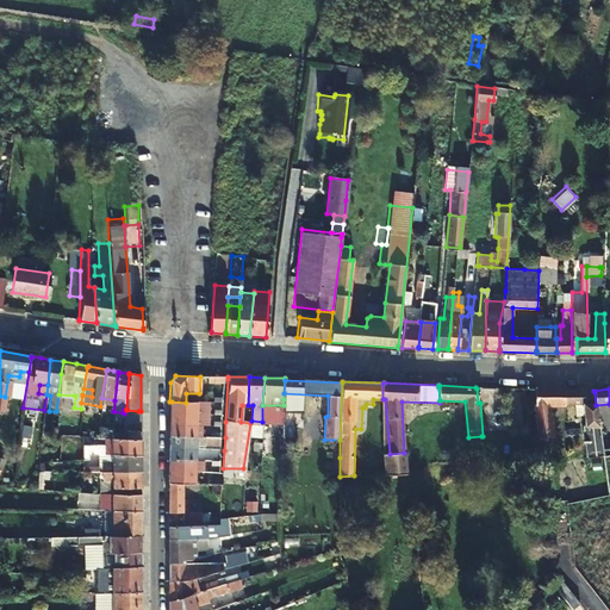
[(534,408),(539,439),(553,437),(549,405),(582,405),(585,427),(583,427),(584,441),(586,455),(541,462),(546,496),(548,506),(549,505),(607,497),(609,497),(607,484),(602,450),(597,417),(596,405),(595,392),(593,391),(580,391),(535,390),(535,391),(535,406),(534,408)]
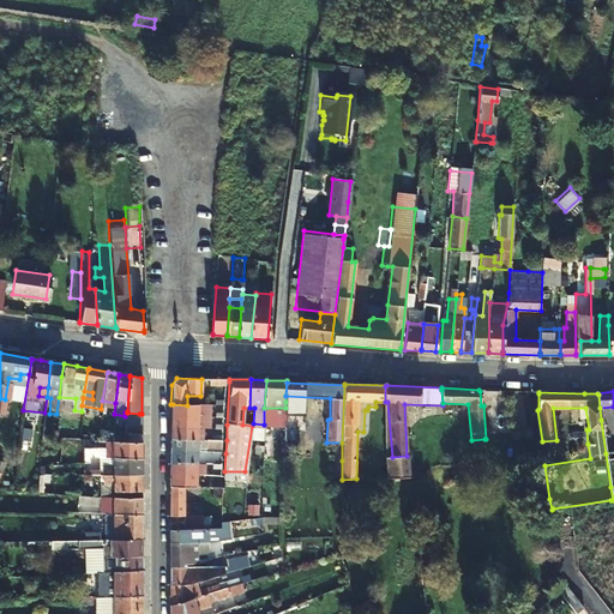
[(173,404),(170,404),(170,416),(173,416),(198,417),(198,405),(187,405),(173,404)]
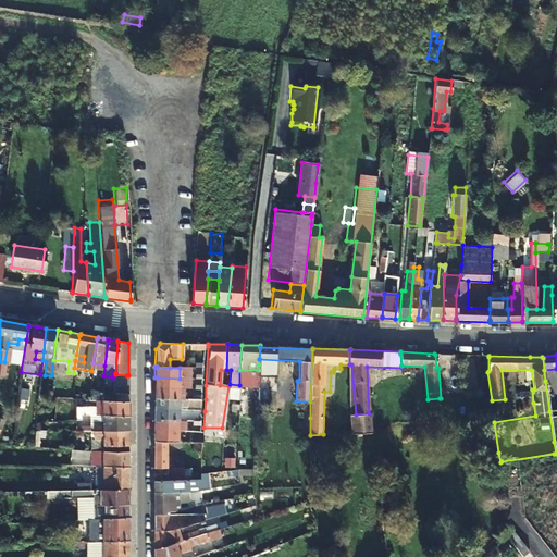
[(126,375),(115,374),(113,374),(113,378),(113,385),(126,386),(128,386),(128,375),(126,375)]
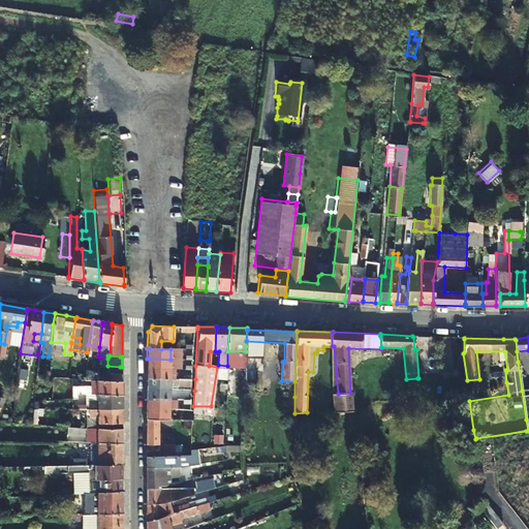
[(169,369),(170,360),(149,359),(147,359),(147,369),(148,369),(169,369)]
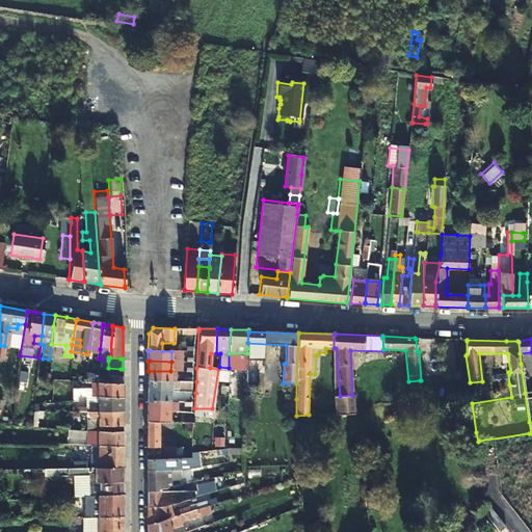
[(107,376),(109,376),(121,377),(123,377),(123,369),(121,369),(108,368),(107,376)]
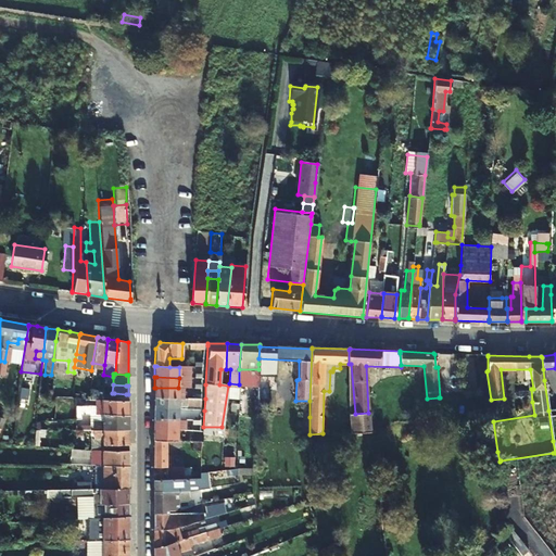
[(155,388),(154,388),(154,397),(155,397),(178,399),(178,388),(155,388)]
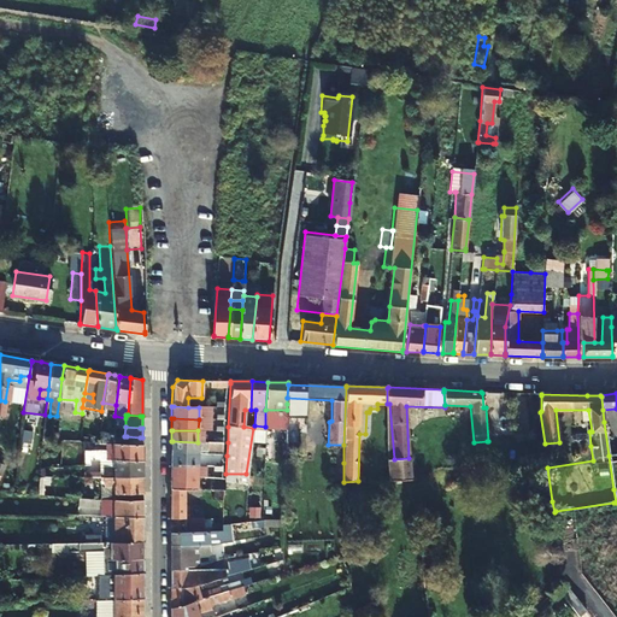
[(172,441),(171,441),(171,453),(172,453),(198,454),(198,442),(172,441)]
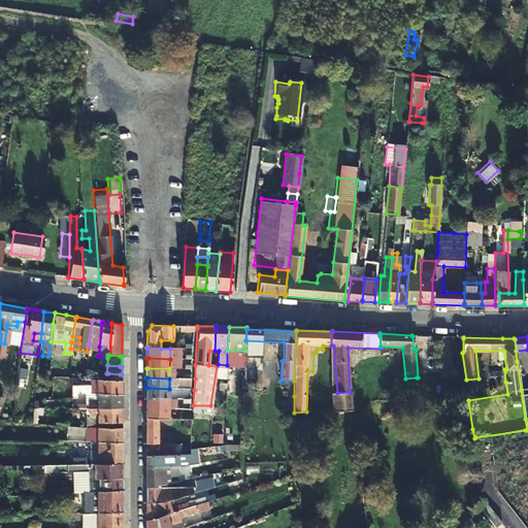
[(75,393),(85,393),(121,394),(122,394),(122,381),(121,381),(108,381),(96,380),(90,380),(90,386),(70,387),(70,398),(75,397),(75,393)]
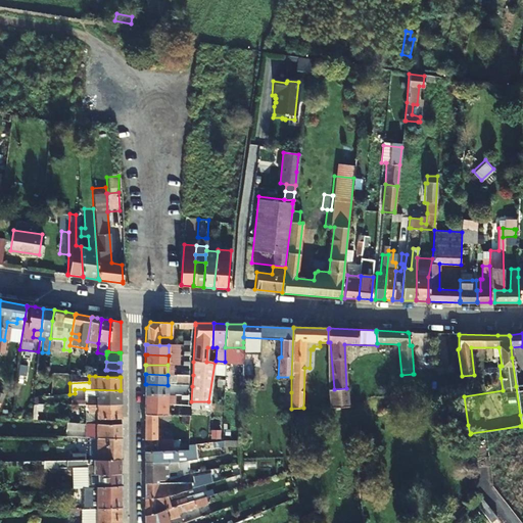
[(503,390),(501,378),(463,384),(464,391),(464,396),(503,390)]
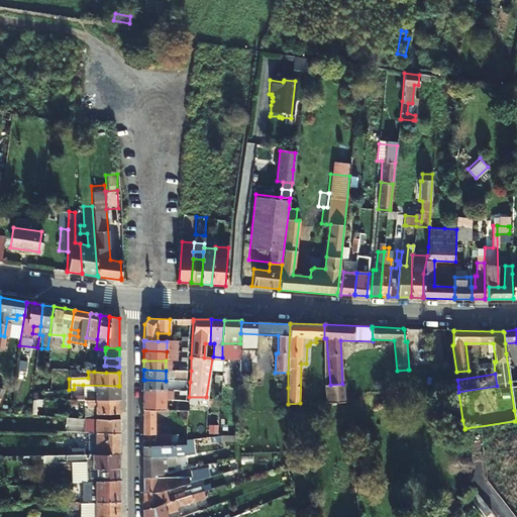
[(143,380),(143,390),(144,390),(165,390),(166,381),(144,380),(143,380)]
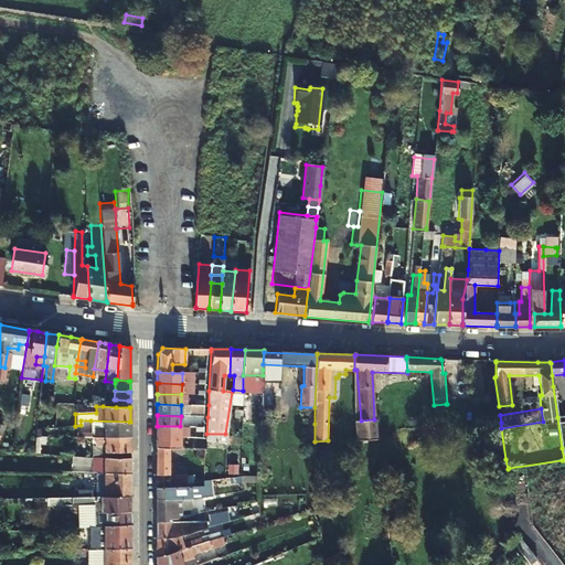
[(374,419),(361,420),(353,420),(355,439),(375,439),(374,419)]
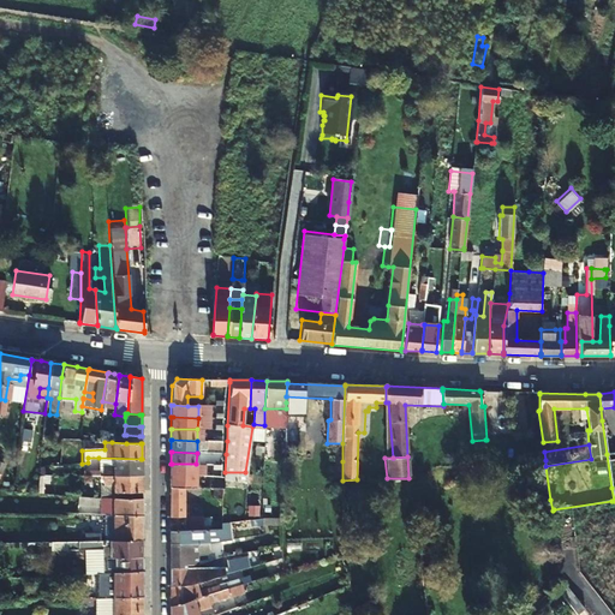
[(82,477),(102,477),(141,476),(142,476),(142,459),(141,459),(99,458),(99,471),(82,471),(82,477)]
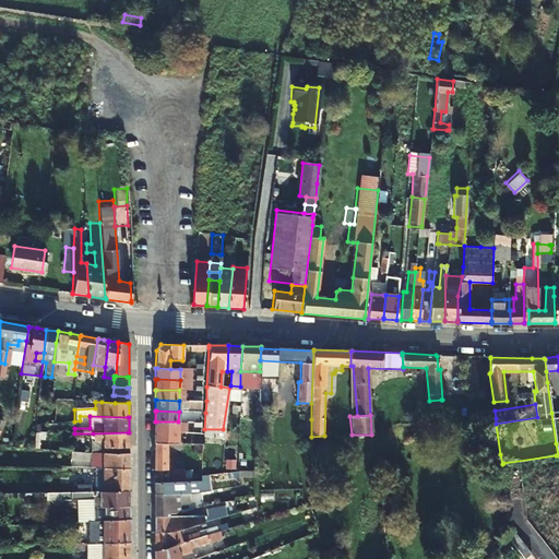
[(155,421),(154,431),(156,431),(178,432),(178,421),(156,421),(155,421)]
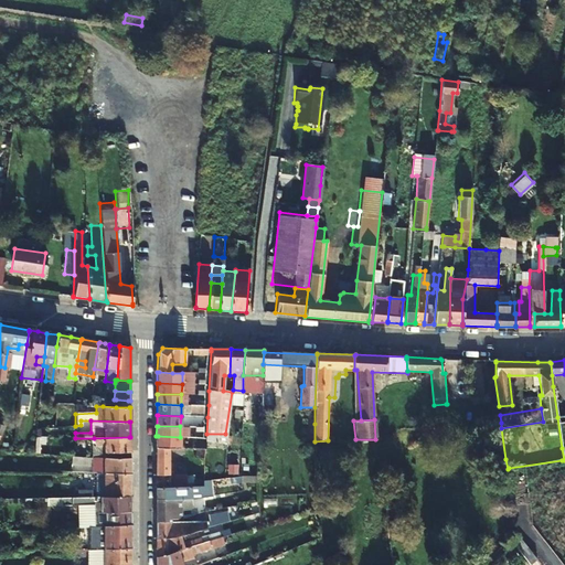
[(205,448),(205,443),(193,443),(193,444),(185,443),(185,437),(180,437),(158,436),(156,436),(156,448),(169,448),(205,448)]
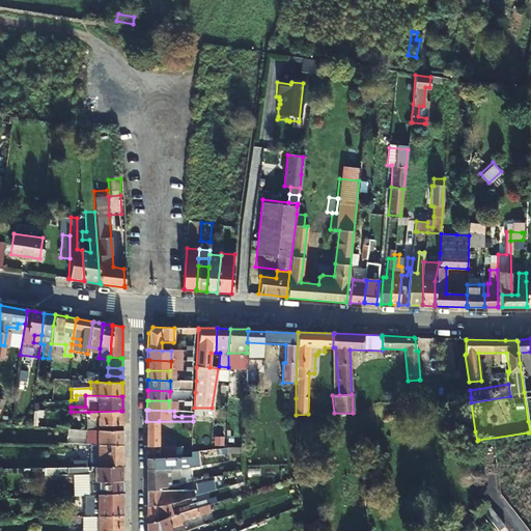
[(121,411),(88,412),(88,419),(96,420),(98,430),(121,430),(122,430),(122,411),(121,411)]
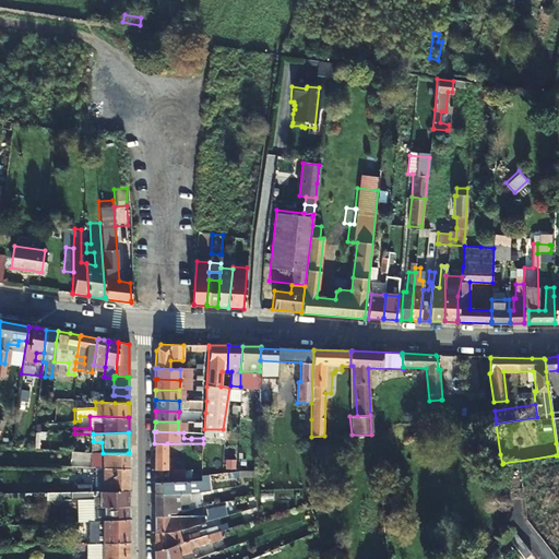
[(155,483),(165,483),(166,470),(169,468),(170,459),(167,459),(167,443),(154,443),(154,452),(154,483),(155,483)]
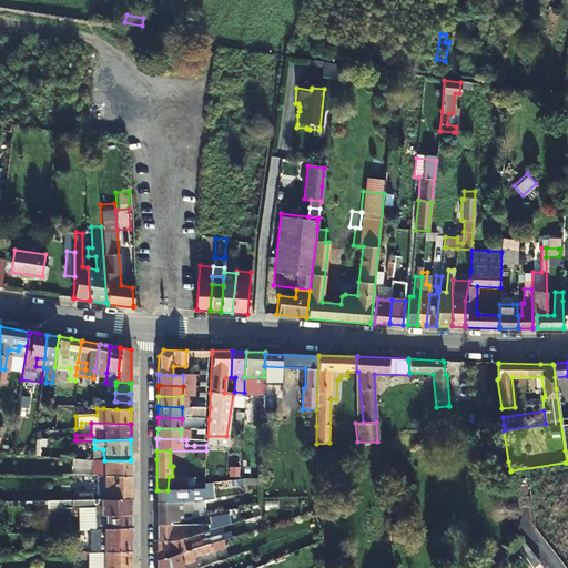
[(90,460),(71,459),(71,470),(78,472),(78,468),(89,468),(90,460)]
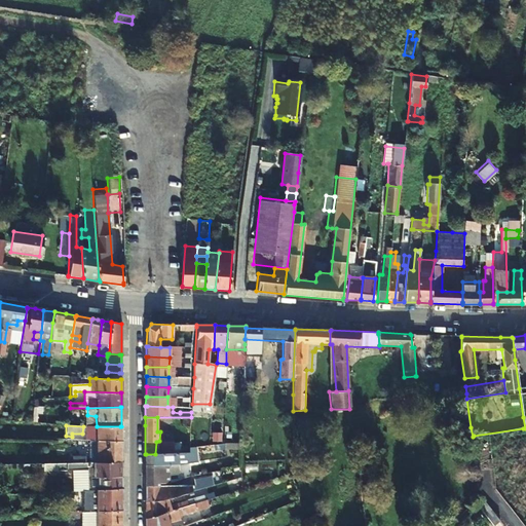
[(120,426),(97,426),(88,426),(88,440),(89,440),(97,440),(120,441),(121,441),(121,426),(120,426)]
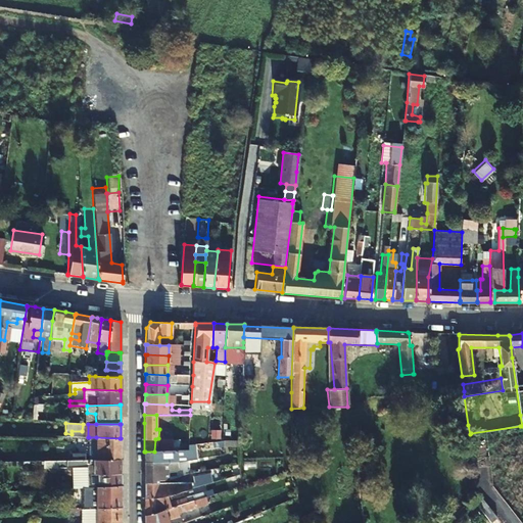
[(120,438),(96,437),(96,448),(91,448),(91,455),(70,455),(70,460),(120,459),(121,459),(121,438),(120,438)]
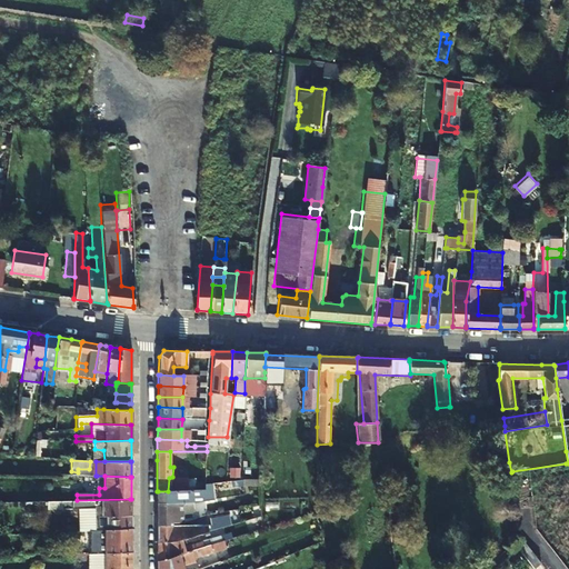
[(157,491),(157,502),(158,502),(182,502),(190,502),(190,497),(206,497),(206,490),(168,491),(158,491),(157,491)]
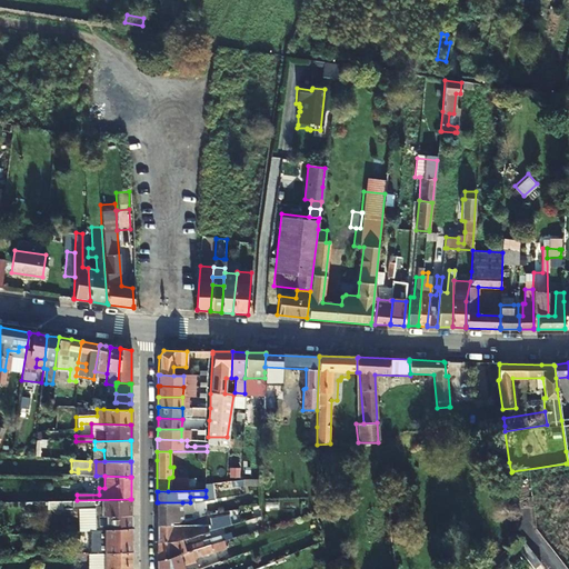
[(77,500),(70,501),(70,507),(87,507),(87,508),(99,508),(99,516),(130,515),(132,515),(131,506),(131,499),(130,499),(77,500)]
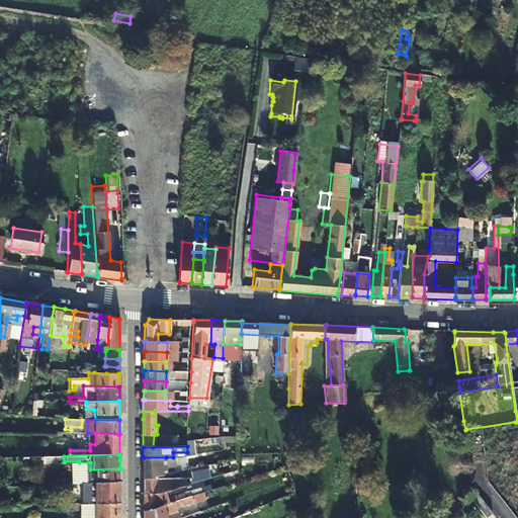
[(165,475),(176,472),(176,467),(166,467),(166,457),(144,457),(143,457),(143,478),(144,478),(157,478),(157,475),(165,475)]
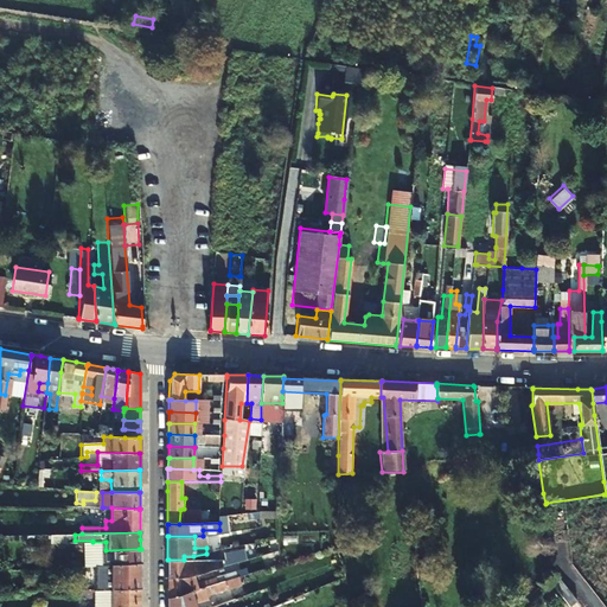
[(139,549),(106,550),(76,551),(76,556),(100,556),(100,558),(104,558),(104,566),(112,566),(139,563),(141,563),(141,549),(139,549)]
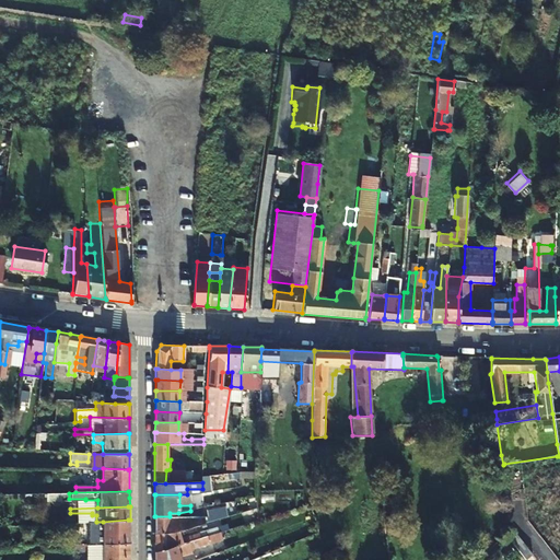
[(178,529),(205,523),(202,517),(170,516),(155,516),(154,516),(154,521),(154,533),(156,533),(166,533),(178,529)]
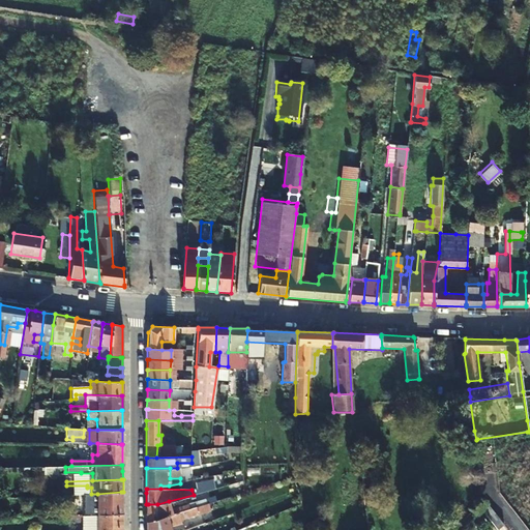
[(121,492),(97,494),(97,514),(121,513),(123,513),(123,492),(121,492)]
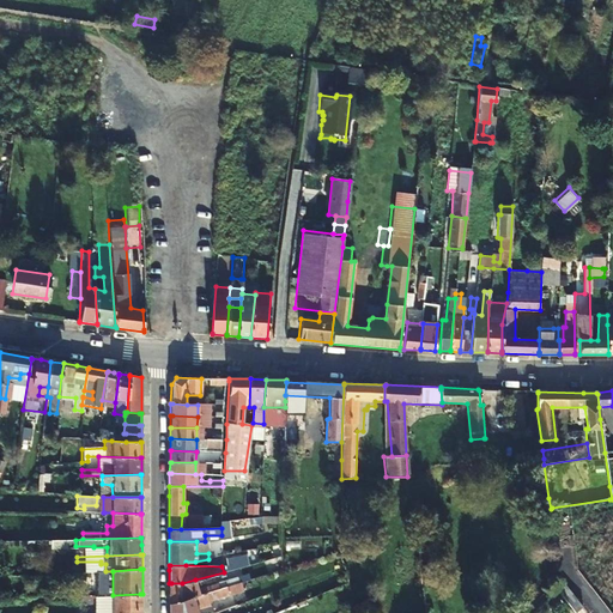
[(169,583),(169,604),(171,604),(199,595),(195,580),(182,583),(171,583),(169,583)]
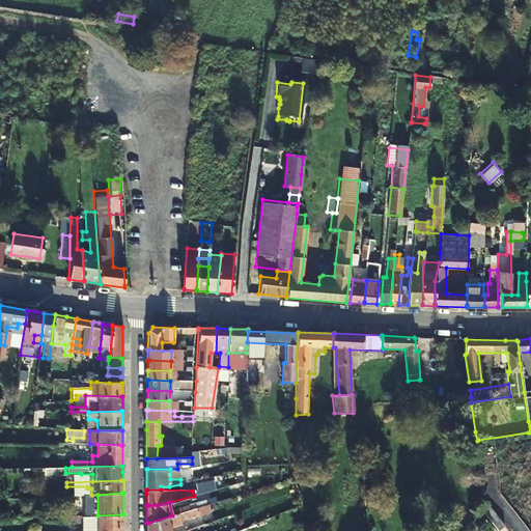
[(490,506),(483,511),(498,530),(499,530),(505,526),(491,507),(490,506)]
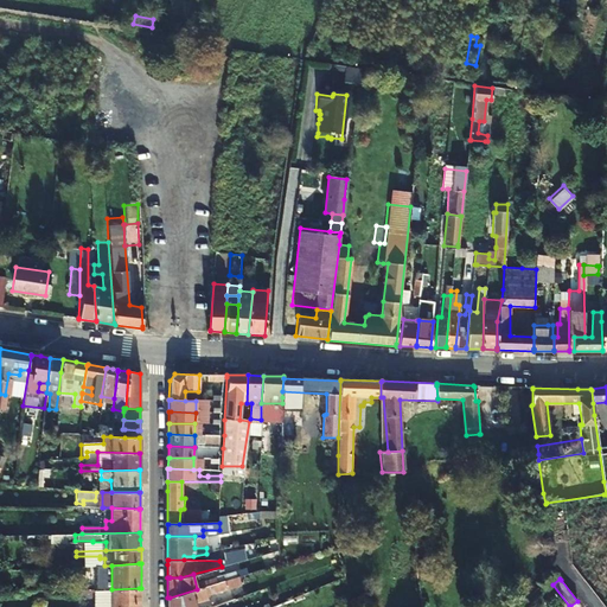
[(196,606),(196,604),(208,599),(206,595),(225,589),(223,581),(210,585),(197,589),(170,598),(167,598),(167,606),(196,606)]
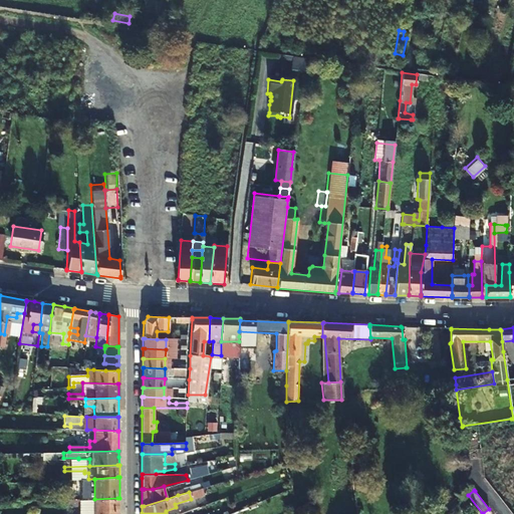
[(119,511),(119,498),(117,498),(94,499),(78,499),(79,504),(87,504),(87,510),(118,511),(119,511)]
